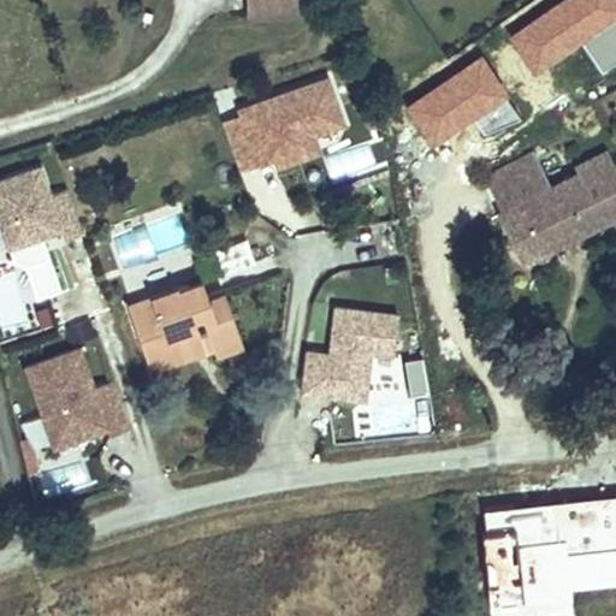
[(292,12),(291,0),(249,0),(250,13),(292,12)]
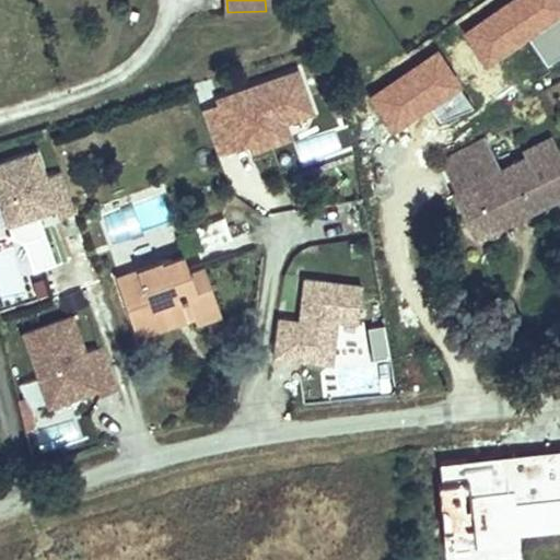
[(220,104),(202,109),(217,153),(235,147),(234,141),(245,137),(247,142),(249,150),(272,142),(267,128),(284,121),(313,112),(298,70),(218,98),(220,104)]
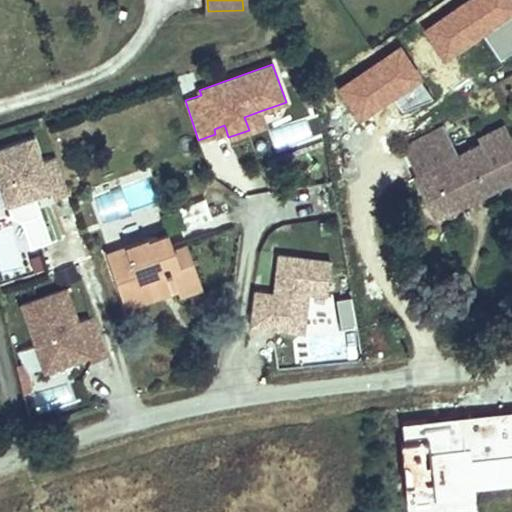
[(244,117),(249,130),(265,125),(260,111),(244,117)]
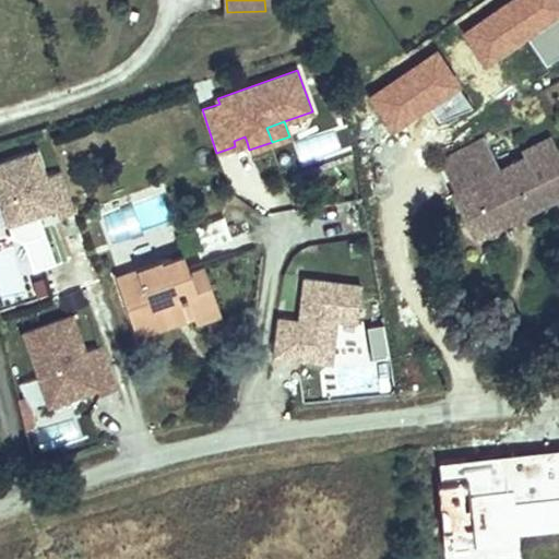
[(234,141),(235,146),(247,142),(245,137),(234,141)]
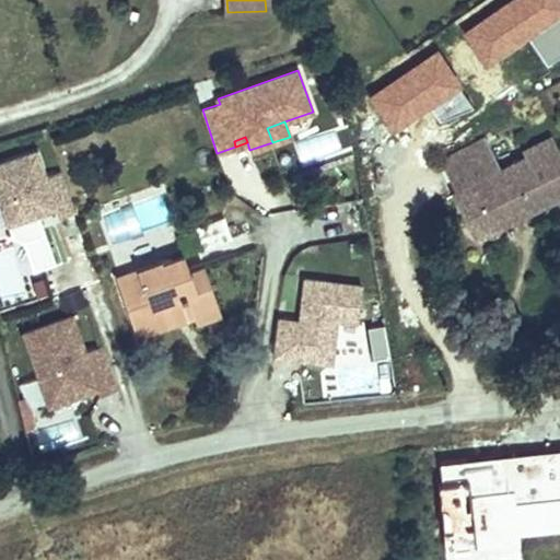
[(501,226),(559,198),(559,155),(551,138),(525,150),(528,158),(500,172),(496,174),(482,148),(487,147),(483,140),(444,160),(459,191),(456,194),(475,232),(497,221),(498,221),(501,226)]
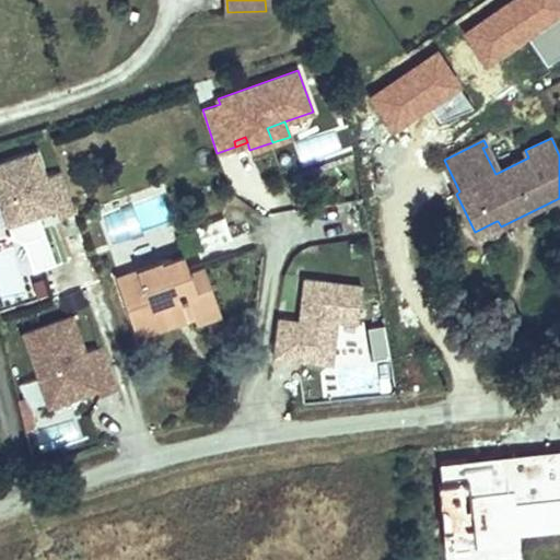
[(37,149),(0,162),(0,196),(9,222),(56,206),(60,217),(77,210),(62,170),(46,174),(37,149)]
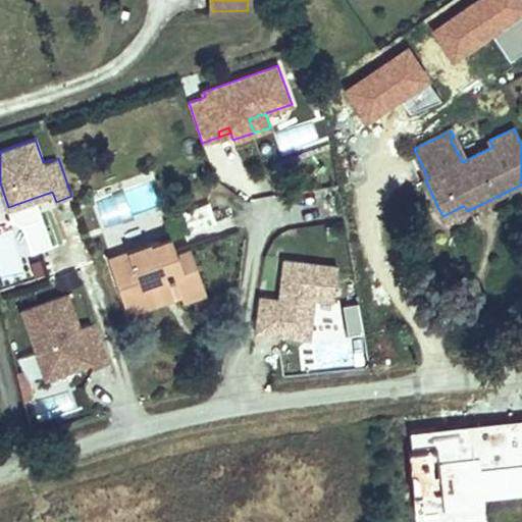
[(446,221),(467,211),(464,206),(463,206),(442,216),(446,221)]
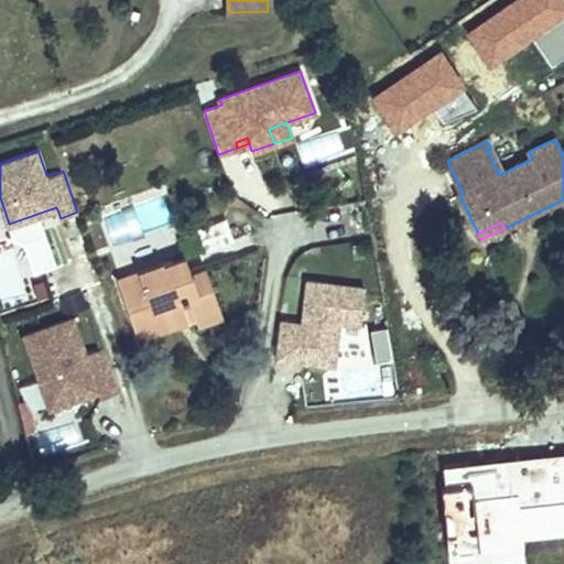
[(0,302),(1,306),(47,293),(41,271),(20,277),(12,250),(0,252),(0,302)]
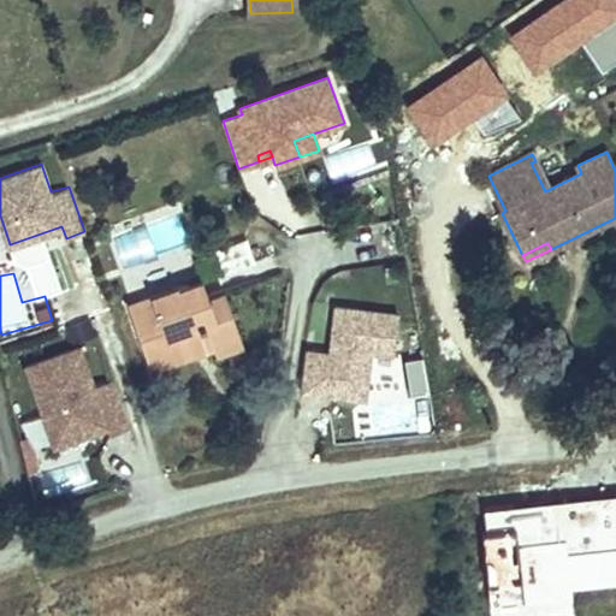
[(205,323),(215,318),(208,297),(202,277),(128,302),(150,367),(212,345),(205,323)]
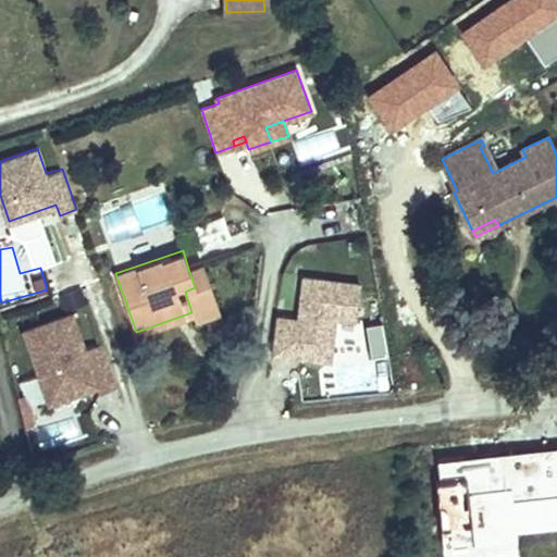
[(220,311),(202,264),(188,269),(195,287),(185,292),(192,312),(195,320),(196,319),(220,311)]
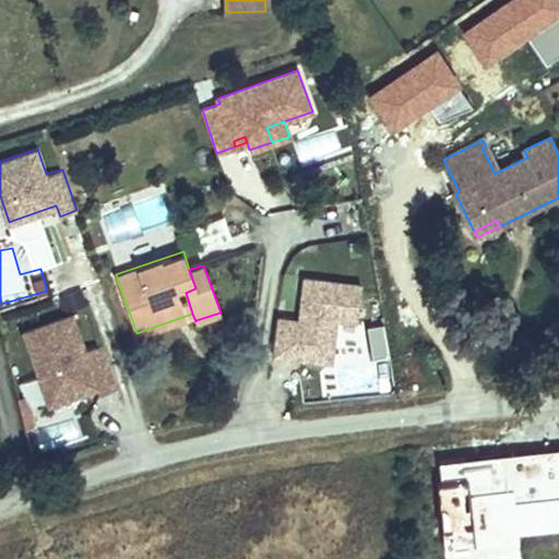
[(277,317),(273,354),(331,360),(335,318),(356,321),(361,284),(304,277),(298,320),(277,317)]
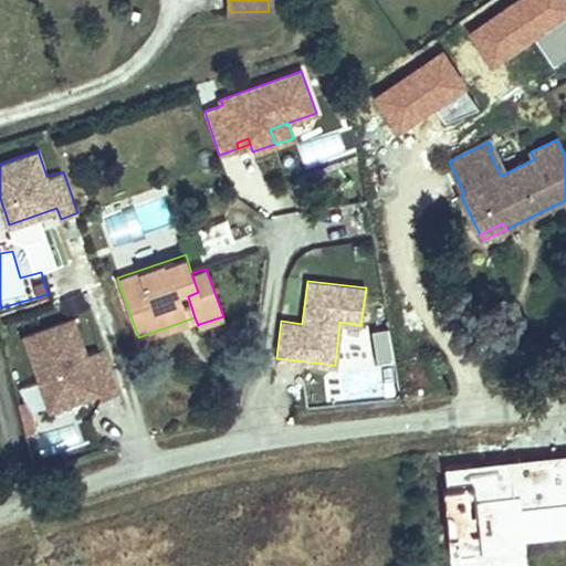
[(24,335),(51,407),(98,390),(102,398),(121,391),(105,347),(87,354),(74,317),(24,335)]
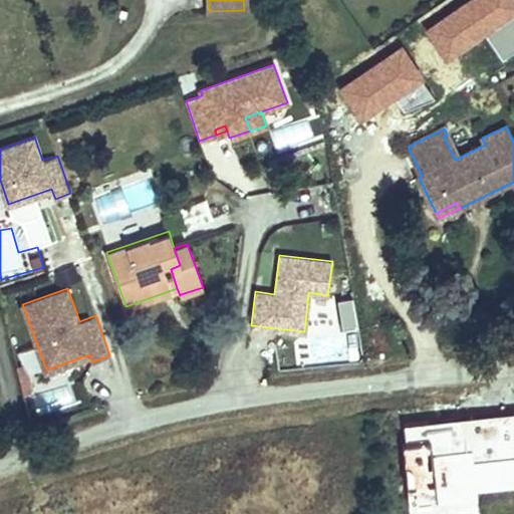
[(45,413),(72,400),(65,384),(38,398),(45,413)]
